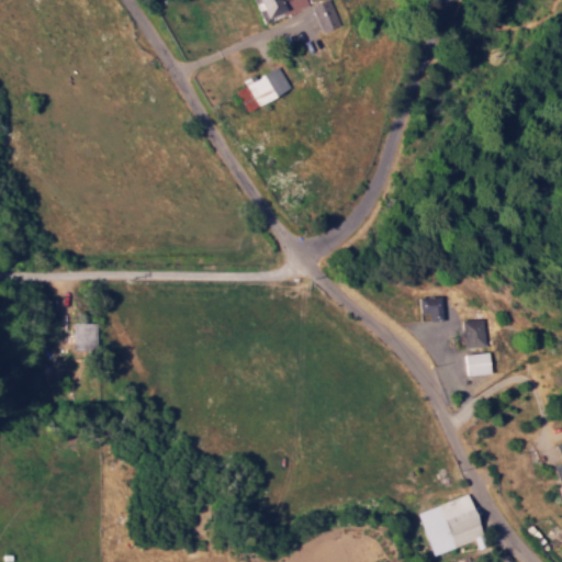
[(317,0),(253,0),(262,23),(317,0)]
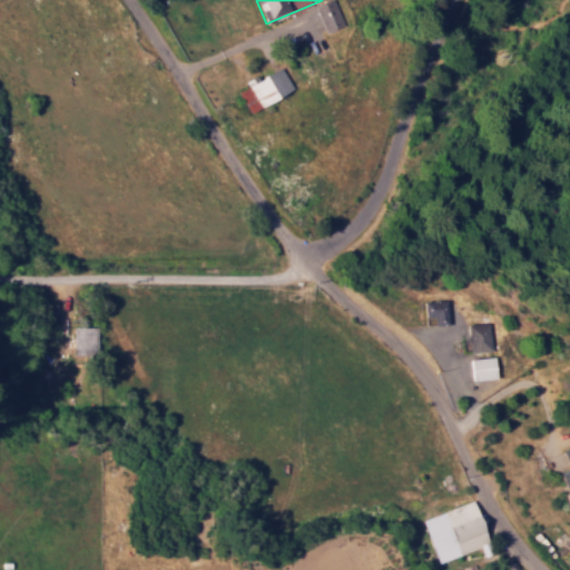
[(326,32),(344,25),(334,0),(325,0),(314,6),(326,32)]
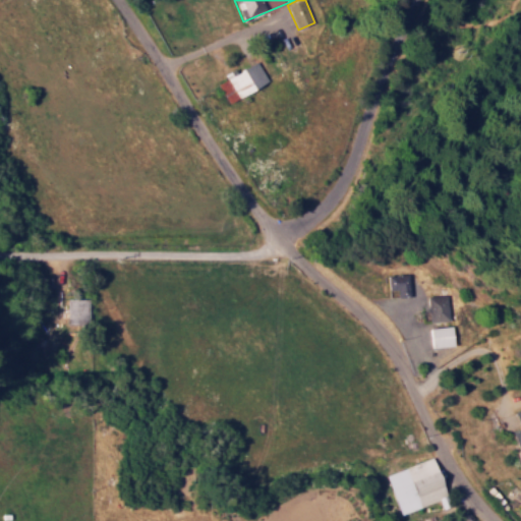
[(268,80),(255,60),(226,78),(217,84),(228,104),(268,80)]
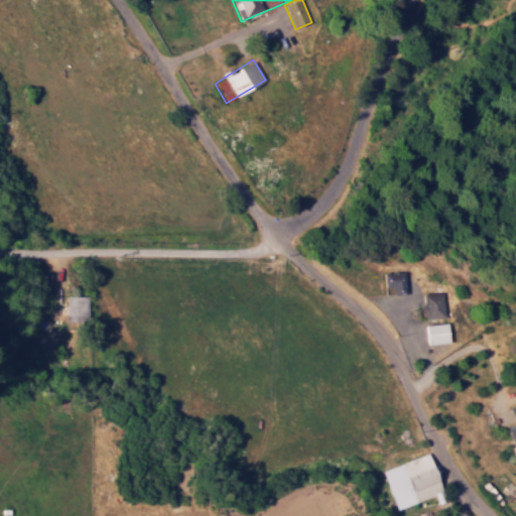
[(394,294),(406,293),(405,272),(385,272),(385,286),(394,286),(394,294)]
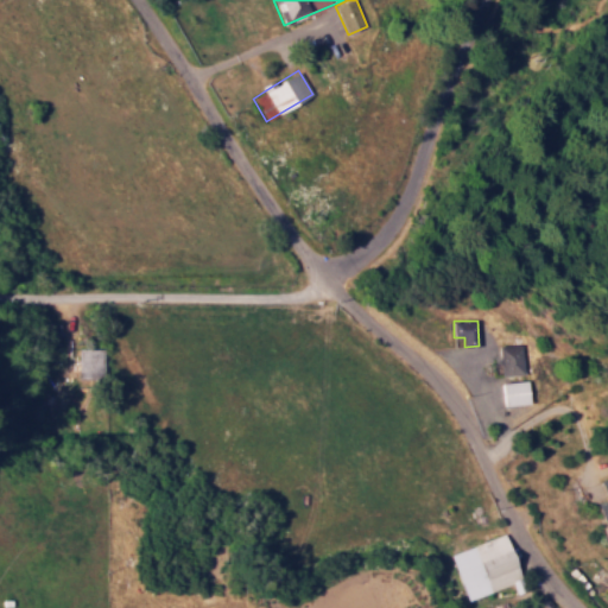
[(500,346),(501,374),(524,374),(523,344),(500,346)]
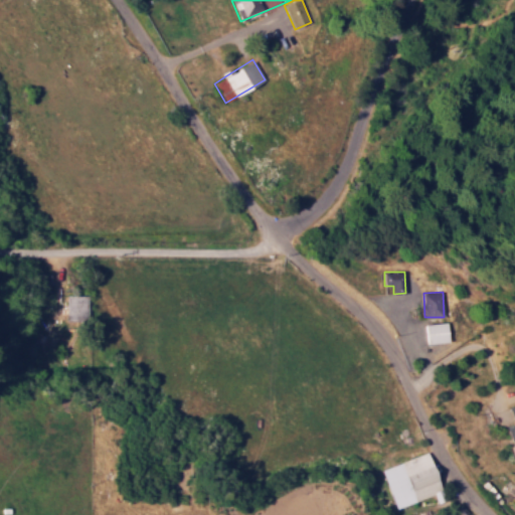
[(425,323),(426,343),(449,342),(448,322),(425,323)]
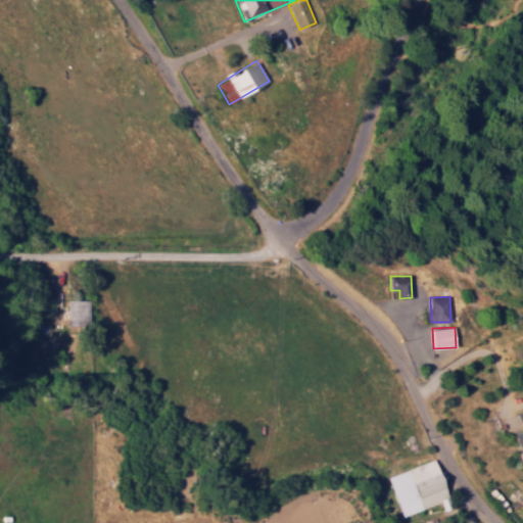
[(449,501),(437,460),(388,474),(400,515),(449,501)]
